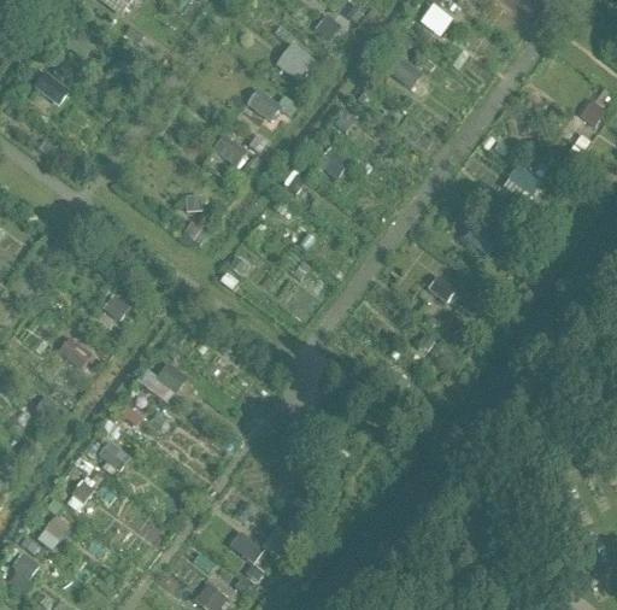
[(101,0),(119,13),(129,0),(101,0)]
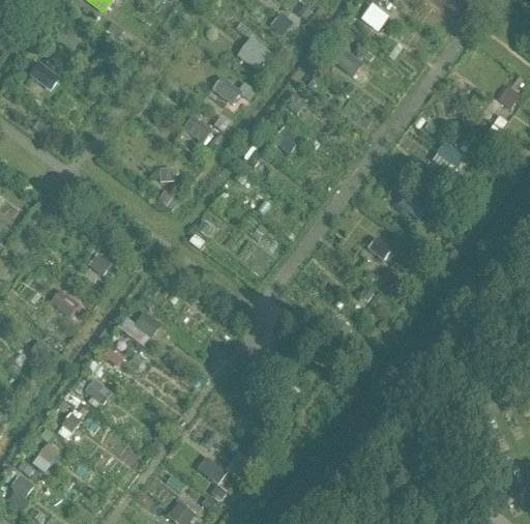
[(304,3),(297,12),(304,18),(312,8),(304,3)]
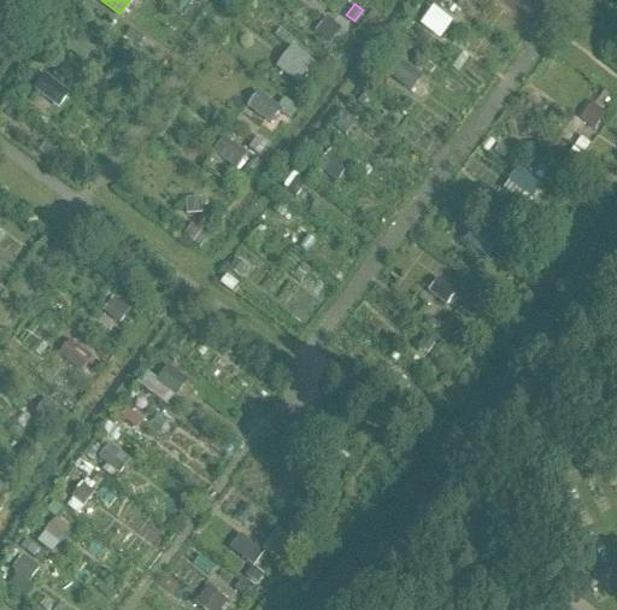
[(422,19),(444,36),(454,22),(433,6),(422,19)]
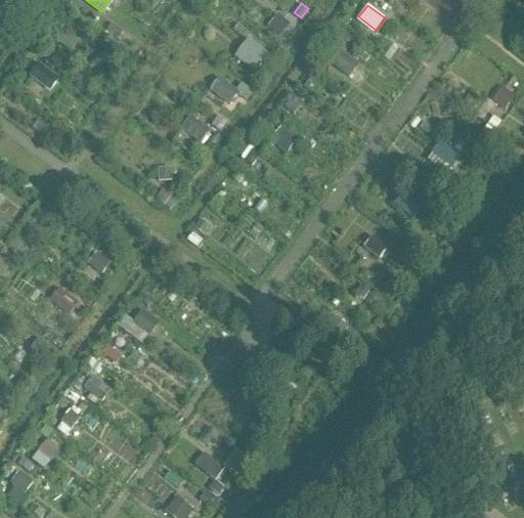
[(278,15),(271,24),(280,31),(288,23),(278,15)]
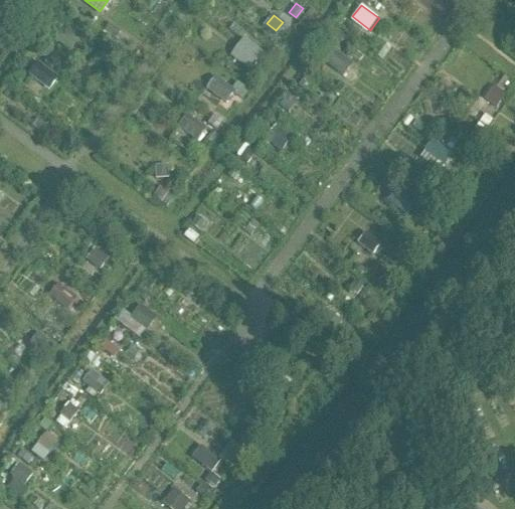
[(62,27),(55,36),(67,45),(75,36),(62,27)]
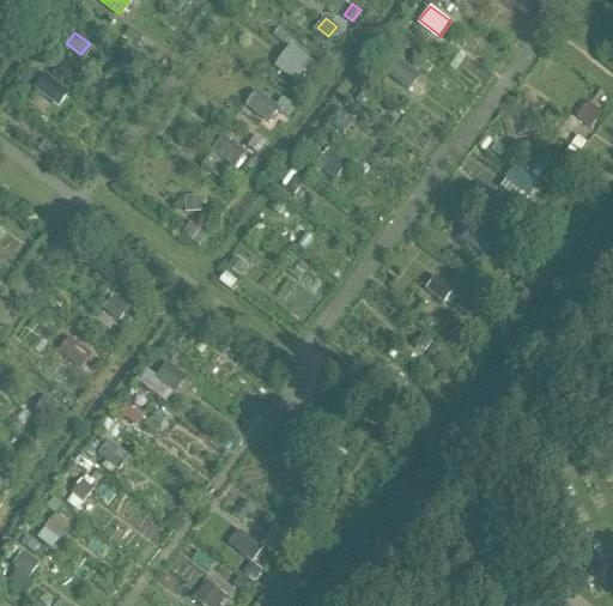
[(408,40),(400,34),(396,38),(405,44),(408,40)]
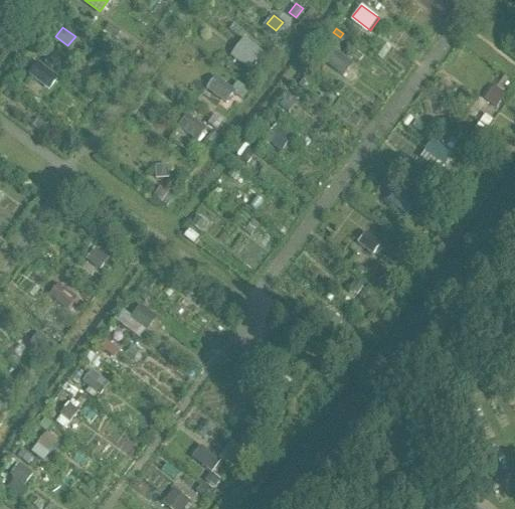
[(235,52),(251,64),(261,52),(244,40),(235,52)]
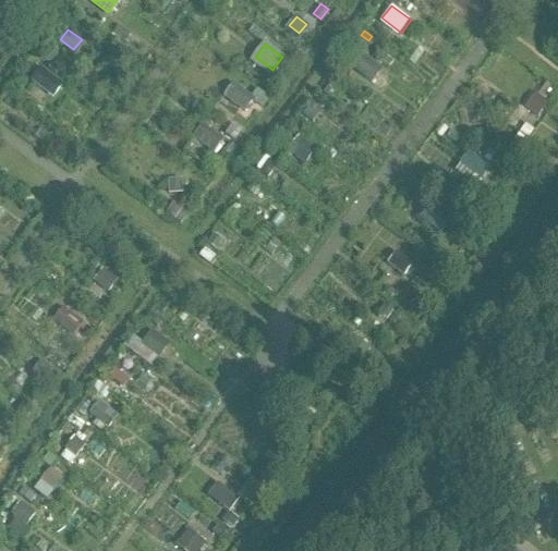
[(298,49),(290,44),(286,49),(293,54),(298,49)]
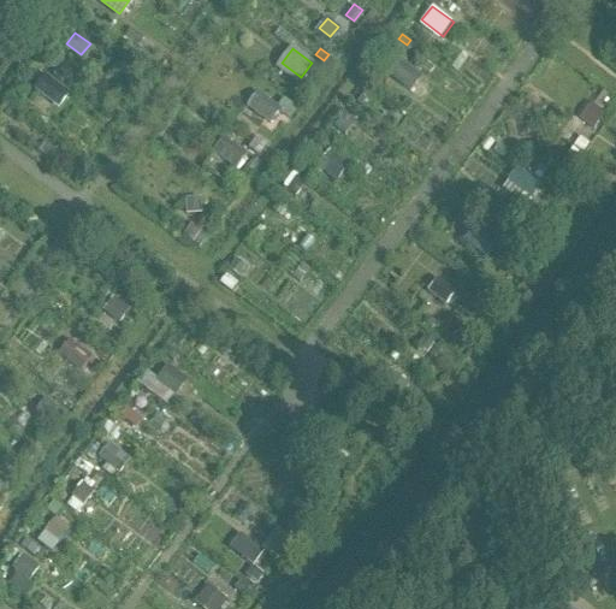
[(397,55),(388,69),(409,86),(419,72),(397,55)]
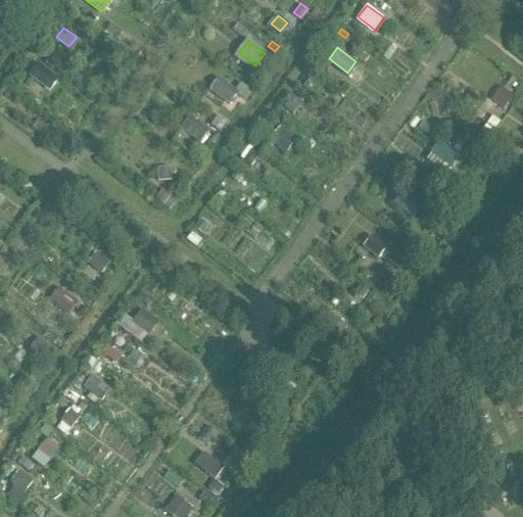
[(38,61),(30,73),(49,87),(56,76),(38,61)]
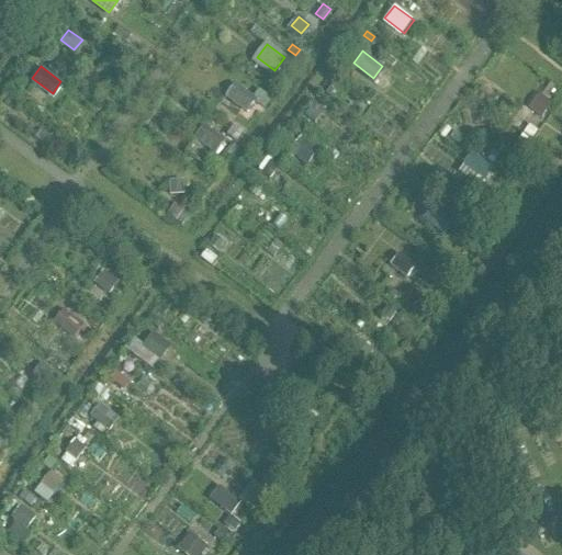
[(334,80),(326,90),(333,95),(340,85),(334,80)]
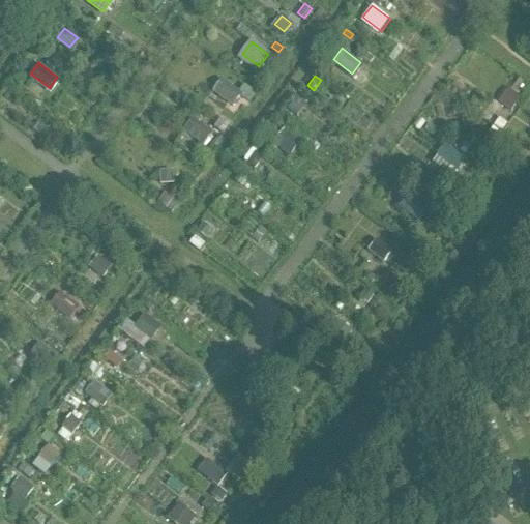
[(212,87),(231,102),(238,91),(239,90),(238,89),(221,77),(212,87)]
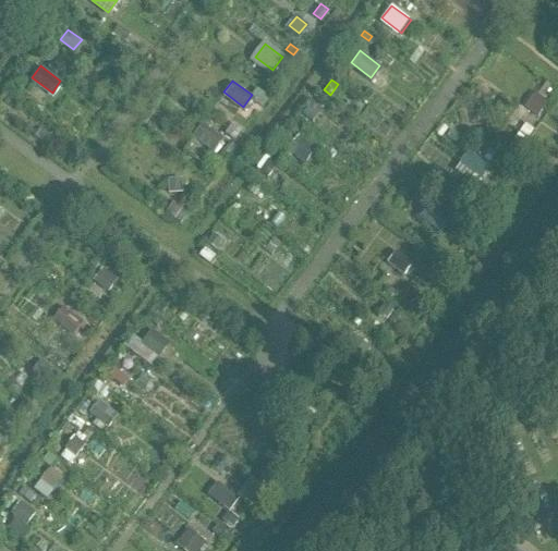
[(262,103),(268,94),(256,86),(251,94),(252,95),(251,96),(262,103)]
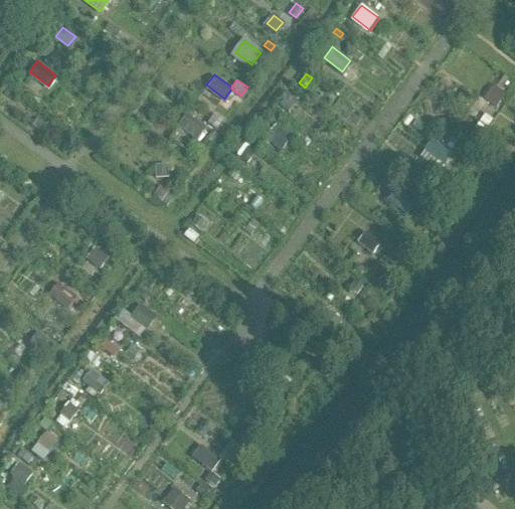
[(489,99),(496,104),(504,94),(497,88),(489,99)]
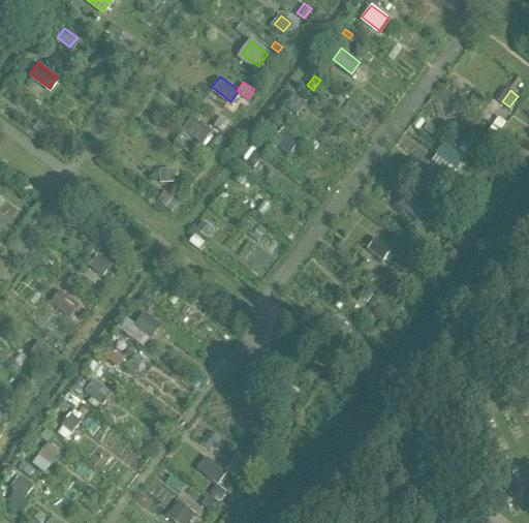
[(291,98),(286,105),(296,112),(301,104),(291,98)]
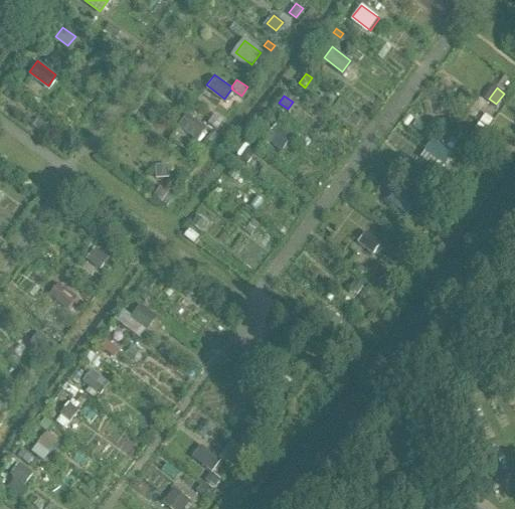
[(214,112),(208,121),(215,126),(221,117),(214,112)]
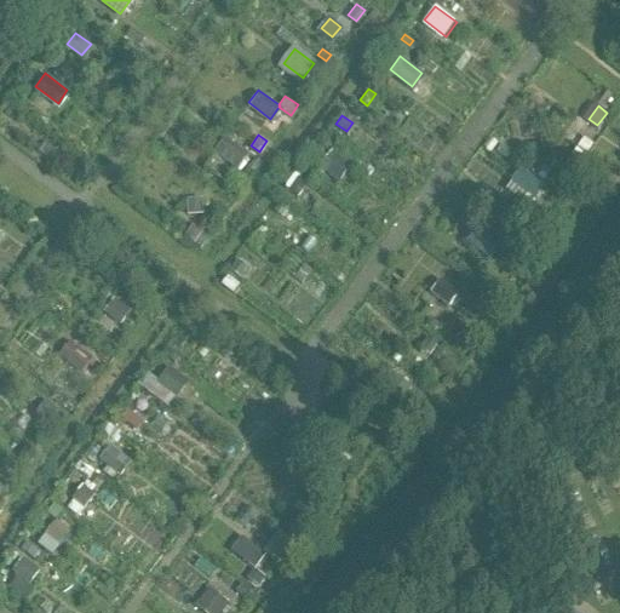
[(577,143),(585,149),(591,141),(583,135),(577,143)]
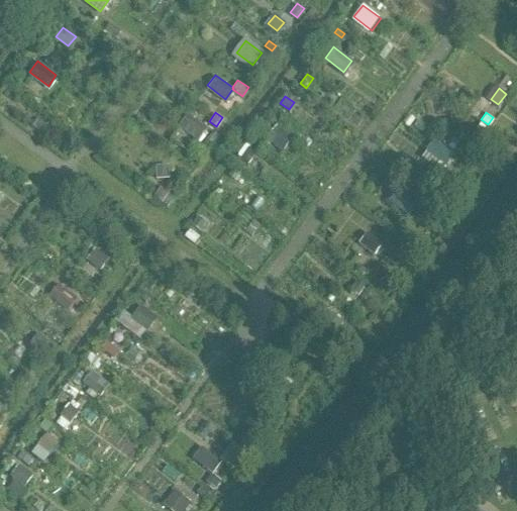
[(179,123),(197,137),(205,126),(187,113),(179,123)]
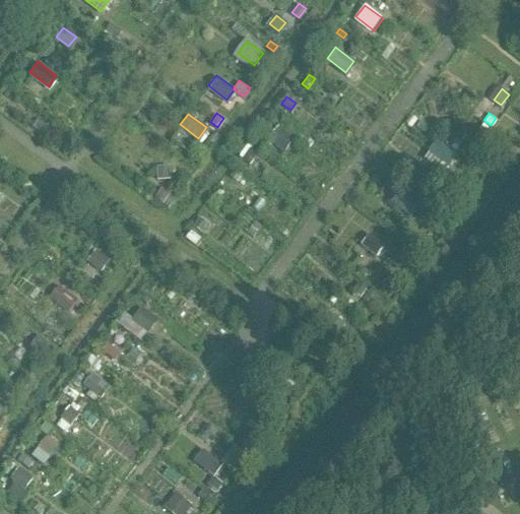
[(269,135),(285,147),(295,135),(277,123),(269,135)]
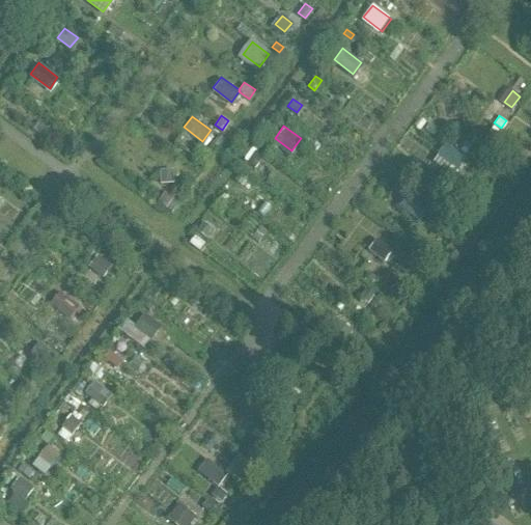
[(446,140),(438,152),(457,166),(466,155),(446,140)]
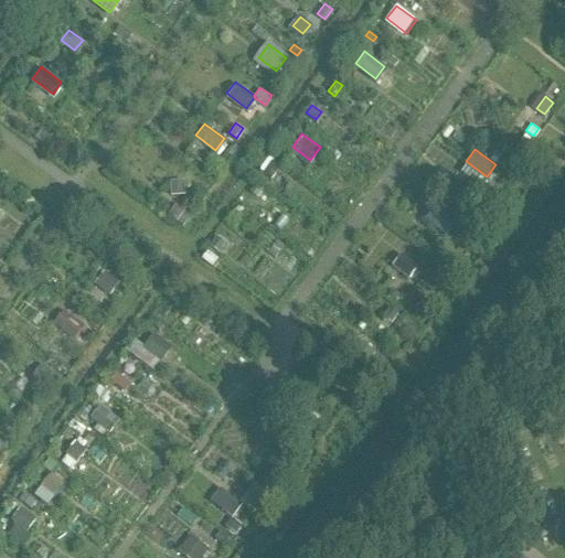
[(263,170),(270,175),(278,164),(270,159),(263,170)]
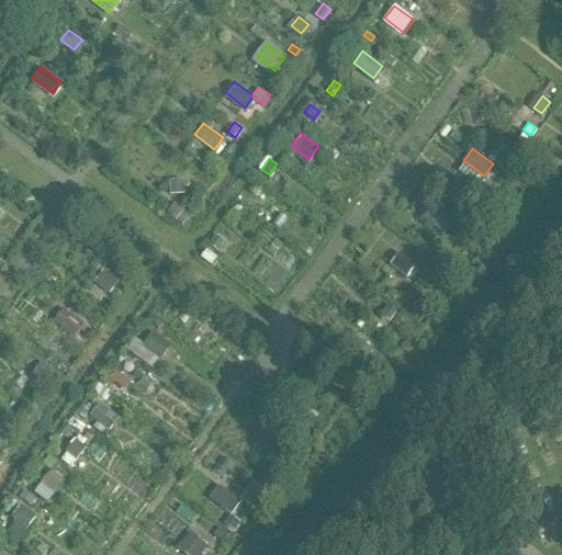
[(169,191),(182,190),(181,178),(169,178),(169,191)]
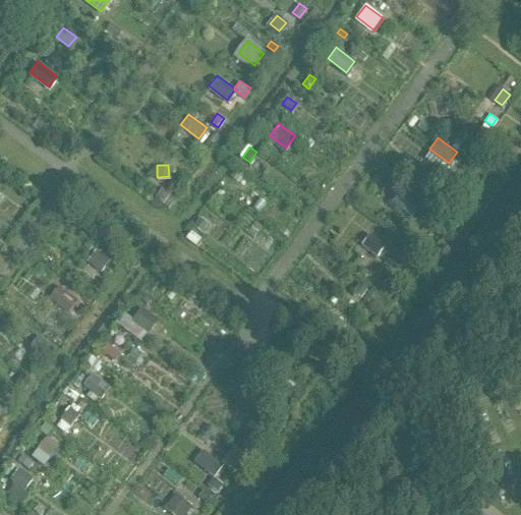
[(234,168),(230,174),(236,178),(240,172),(234,168)]
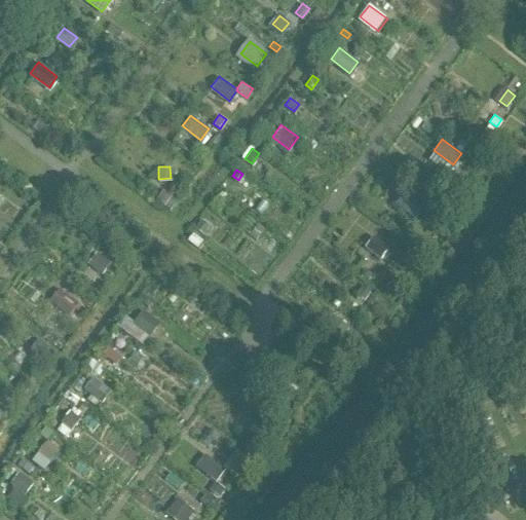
[(170,193),(162,188),(156,196),(163,201),(170,193)]
